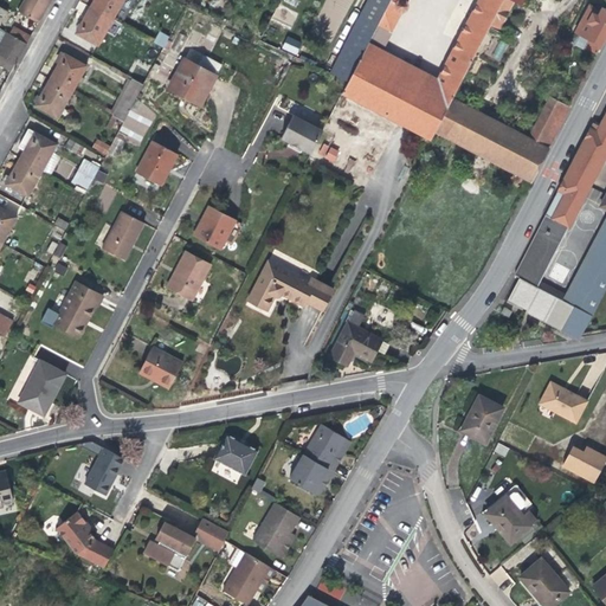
[(24,0),(18,11),(38,24),(51,2),(51,0),(24,0)]
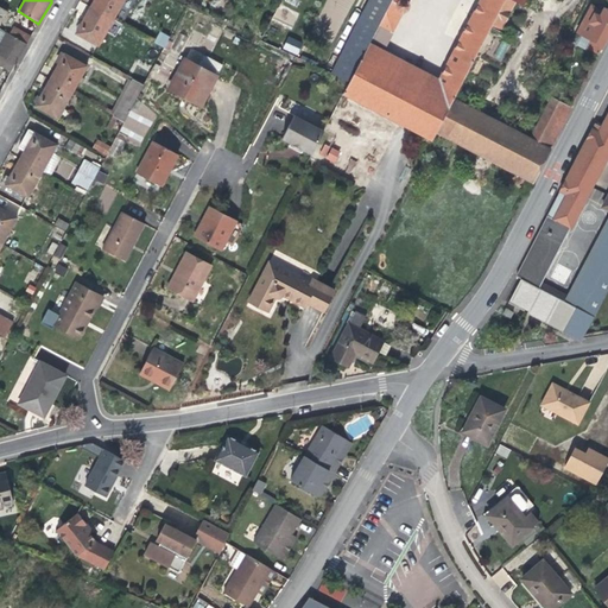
[(113,20),(114,19),(124,0),(94,0),(90,7),(113,20)]
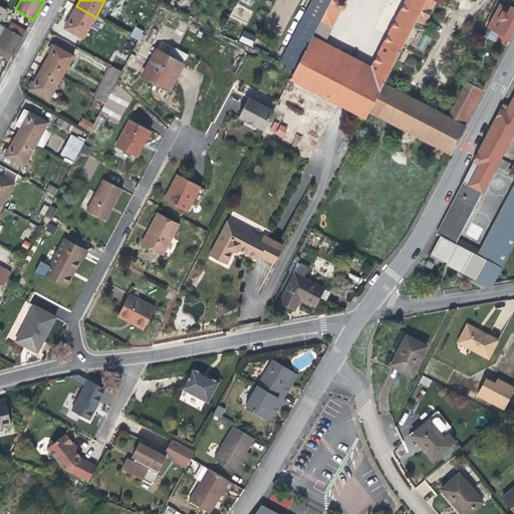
[(112,0),(104,0),(96,16),(103,20),(114,1),(112,0)]
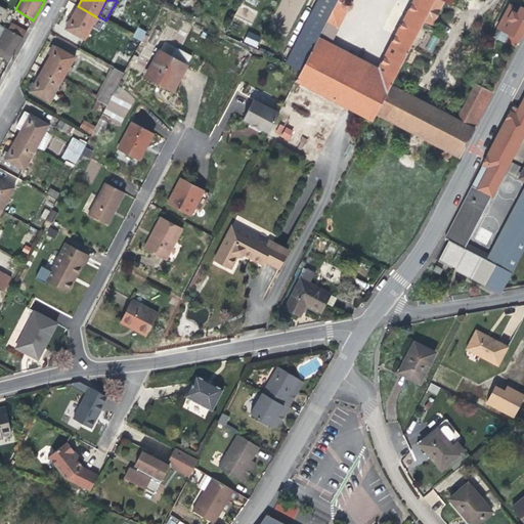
[(377,113),(391,86),(411,47),(435,0),(415,0),(405,17),(380,69),(375,78),(314,46),(301,71),(296,81),(373,121),(377,113)]
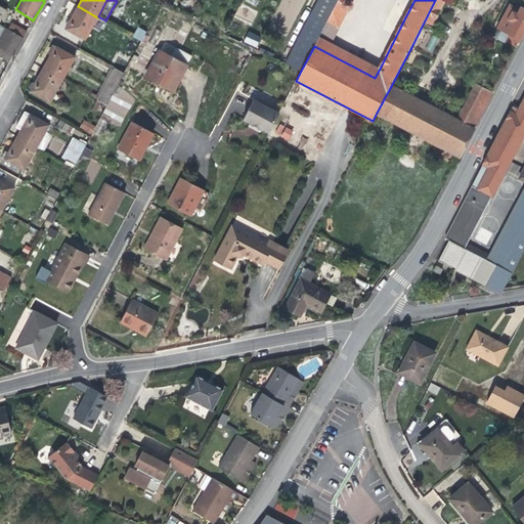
[(326,22),(328,20),(338,0),(318,0),(311,13),(326,22)]
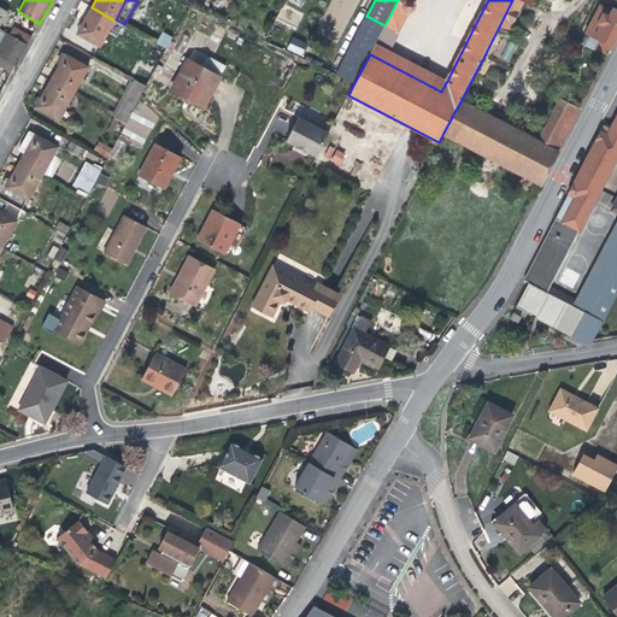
[(413,0),(398,0),(386,24),(398,31),(409,11),(413,10),(415,6),(413,1),(413,0)]
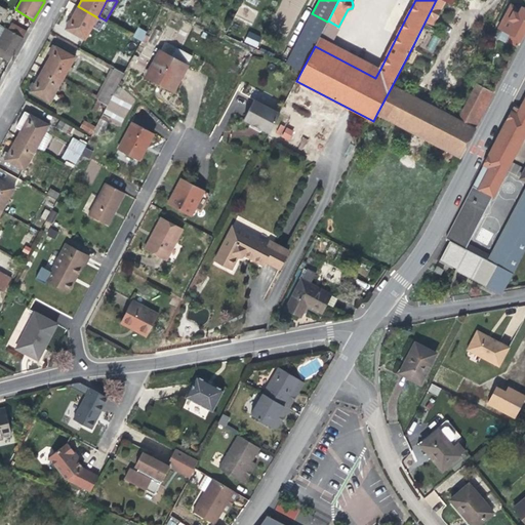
[(517,46),(524,30),(524,6),(523,7),(522,7),(520,9),(518,8),(511,5),(495,34),(496,37),(497,39),(506,43),(507,41),(517,46)]
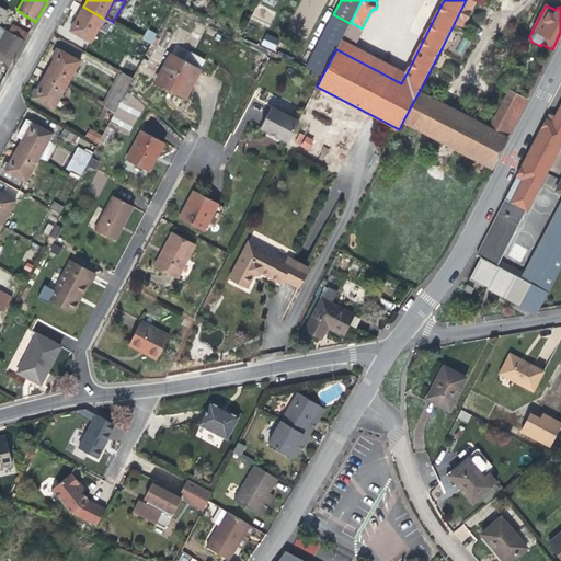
[(76,21),(70,31),(91,43),(104,19),(83,7),(76,21)]
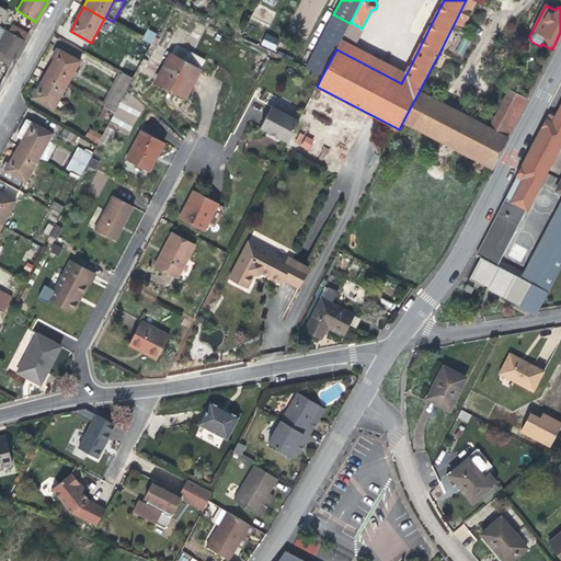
[(341,39),(350,23),(333,14),(306,68),(322,76),(336,49),(341,39)]
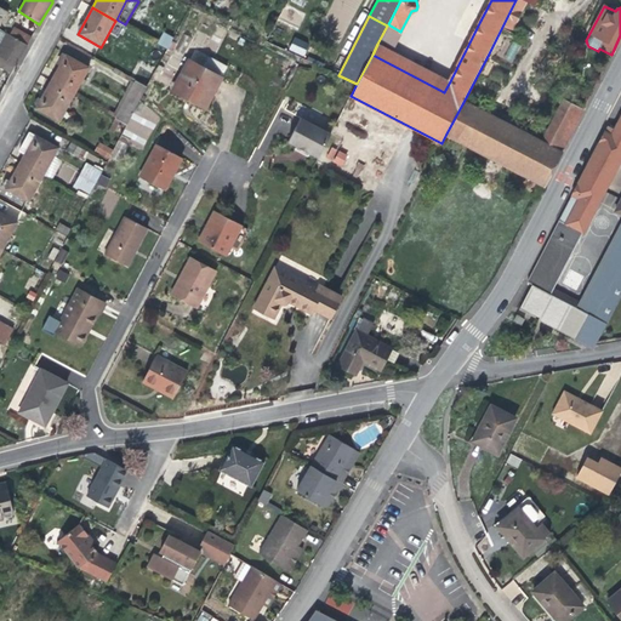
[(387,26),(377,44),(391,51),(400,32),(388,24),(387,26)]
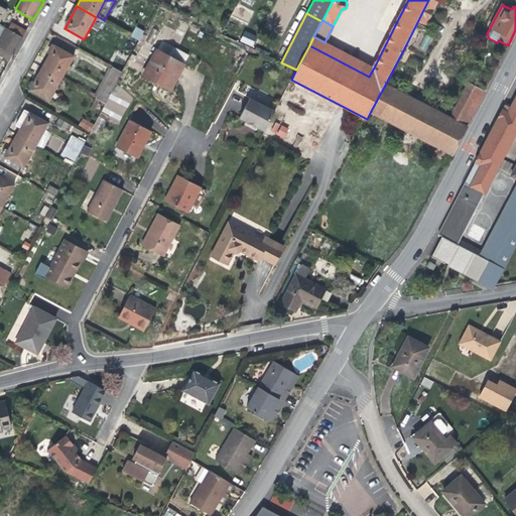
[(8,29),(22,37),(26,31),(12,23),(8,29)]
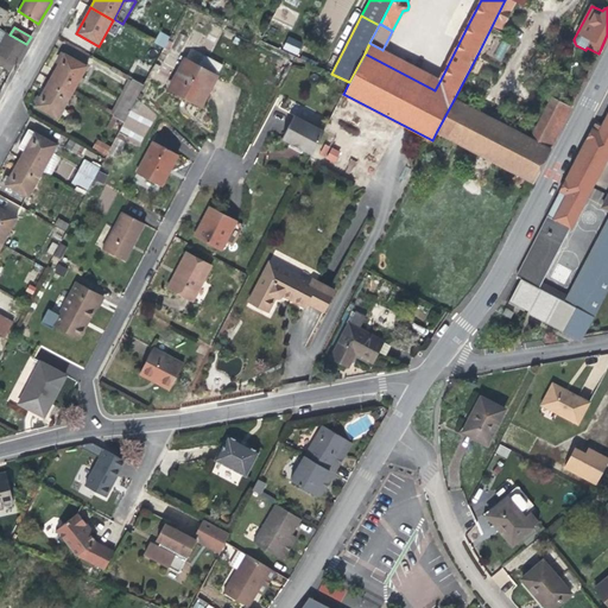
[(164,48),(170,37),(160,32),(154,43),(164,48)]
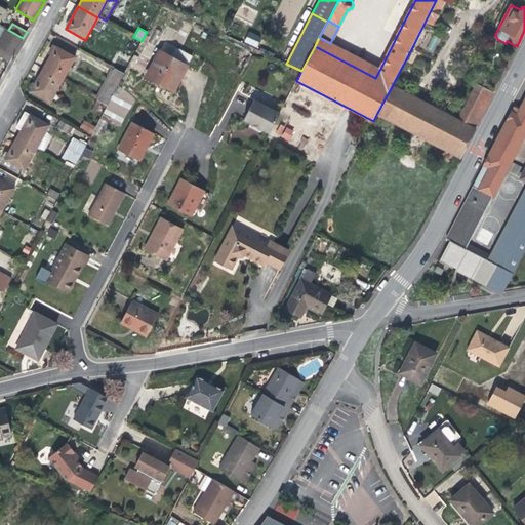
[(0,56),(9,62),(16,50),(23,38),(8,30),(8,31),(5,29),(0,37),(0,56)]
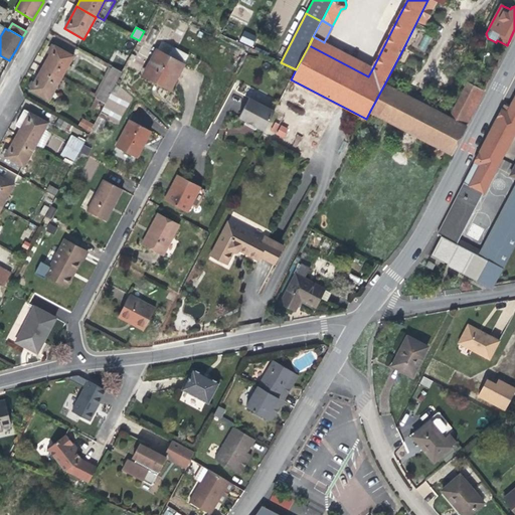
[(255,37),(243,31),(239,40),(251,46),(255,37)]
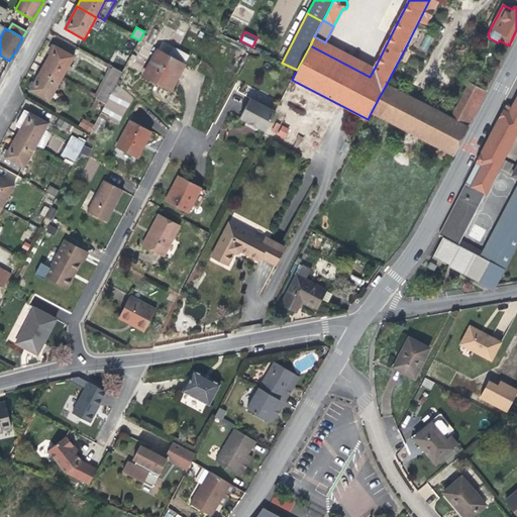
[(310,45),(370,77),(375,68),(325,42),(314,36),(310,45)]
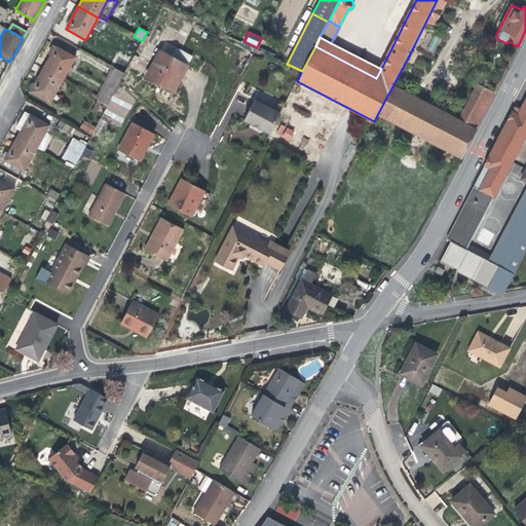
[(76,57),(57,46),(49,59),(43,69),(63,80),(76,57)]
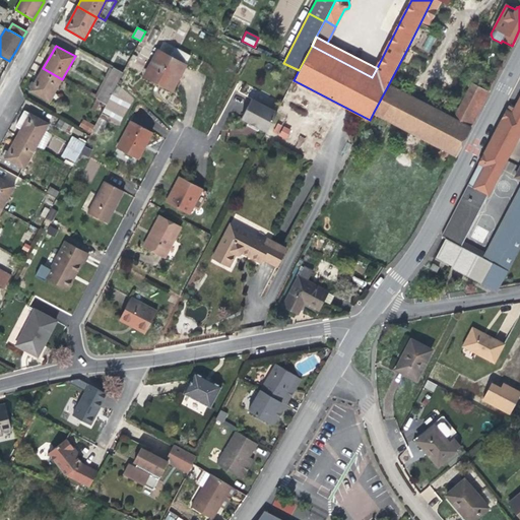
[(170,57),(186,65),(191,56),(175,48),(170,57)]
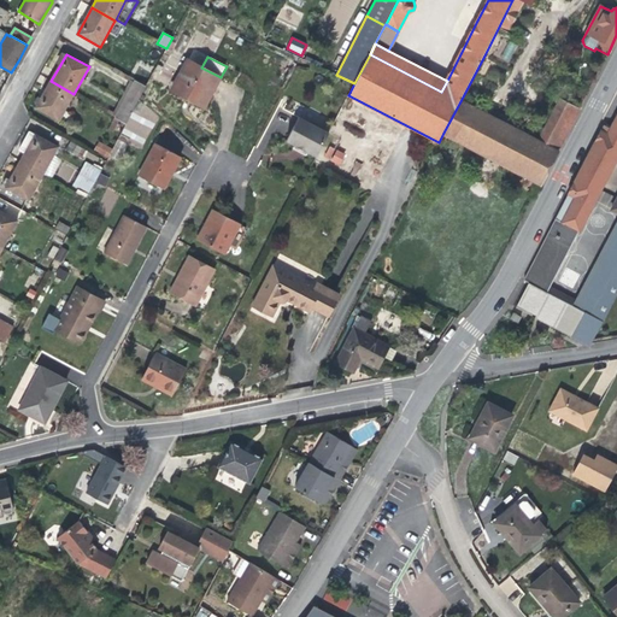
[(204,107),(221,77),(201,68),(188,60),(172,90),(189,99),(204,107)]
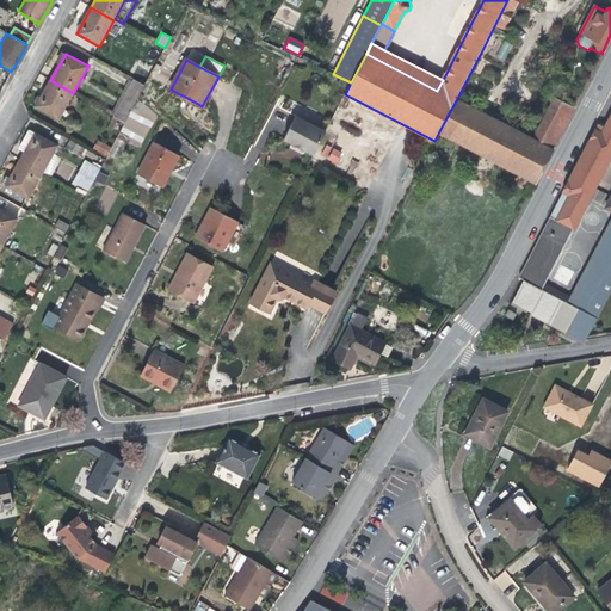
[(146,85),(139,81),(113,68),(111,71),(133,82),(113,117),(117,119),(124,123),(146,85)]
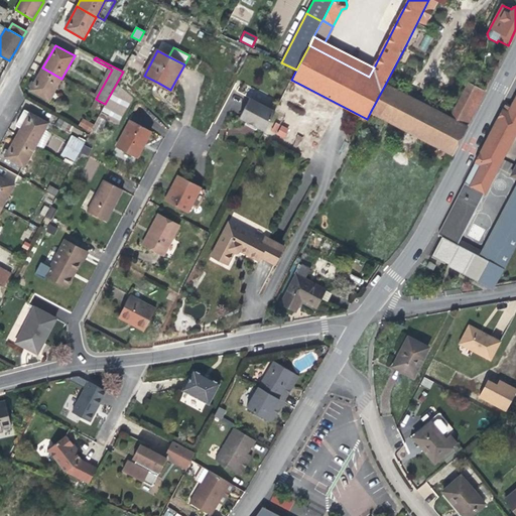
[(123,58),(117,69),(123,72),(128,61),(123,58)]
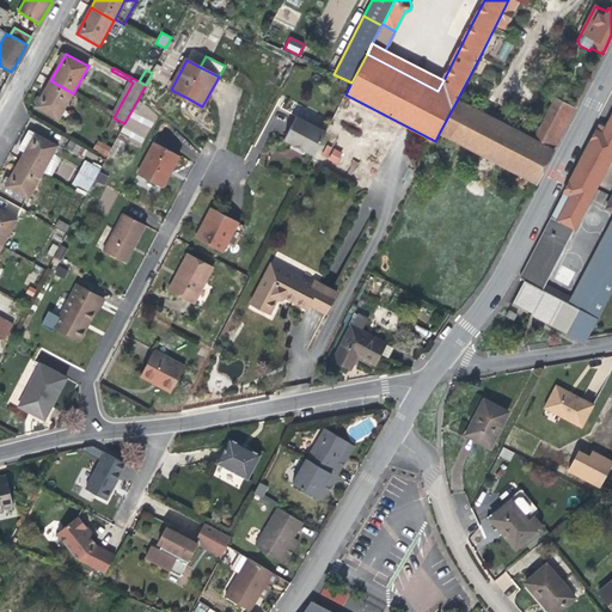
[(65,109),(73,93),(50,80),(43,92),(36,106),(59,120),(60,117),(66,121),(71,112),(65,109)]
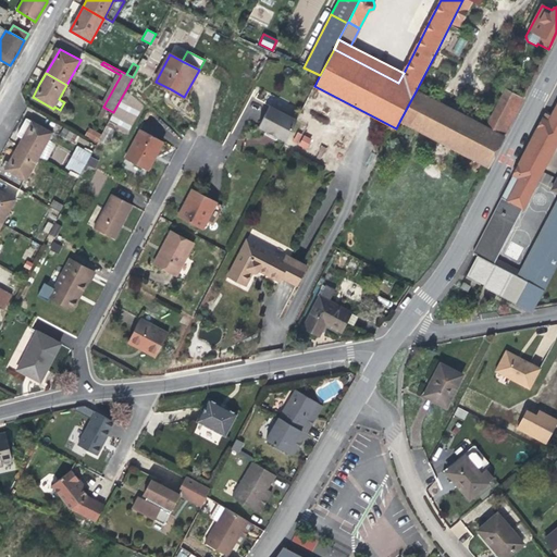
[(525,93),(530,86),(516,78),(511,86),(525,93)]
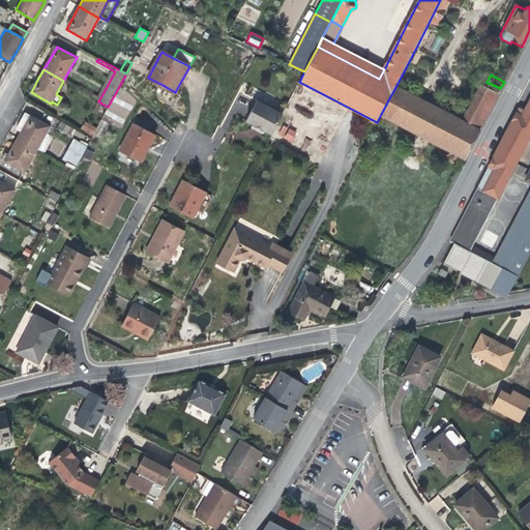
[(478,130),(498,93),(481,84),(462,121),(478,130)]
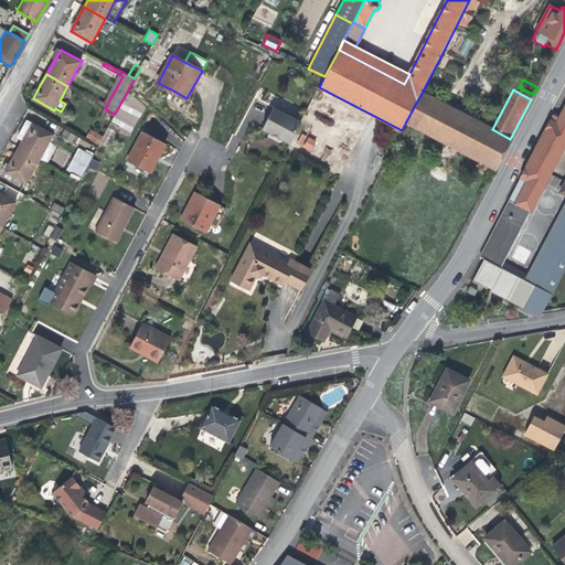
[(492,129),(422,93),(406,121),(494,168),(510,139),(492,129)]
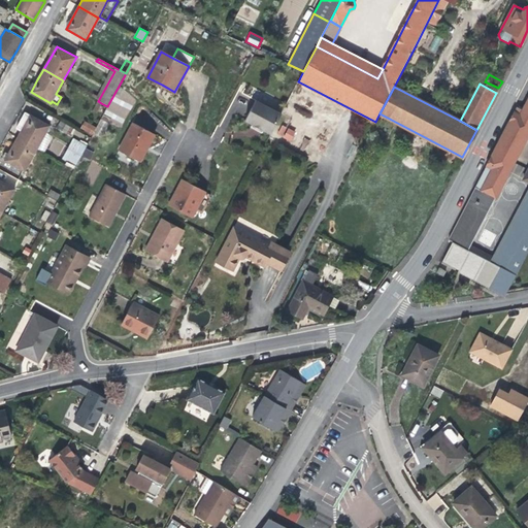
[(490,174),(503,182),(527,133),(527,99),(523,110),(517,107),(487,165),(493,168),(490,174)]
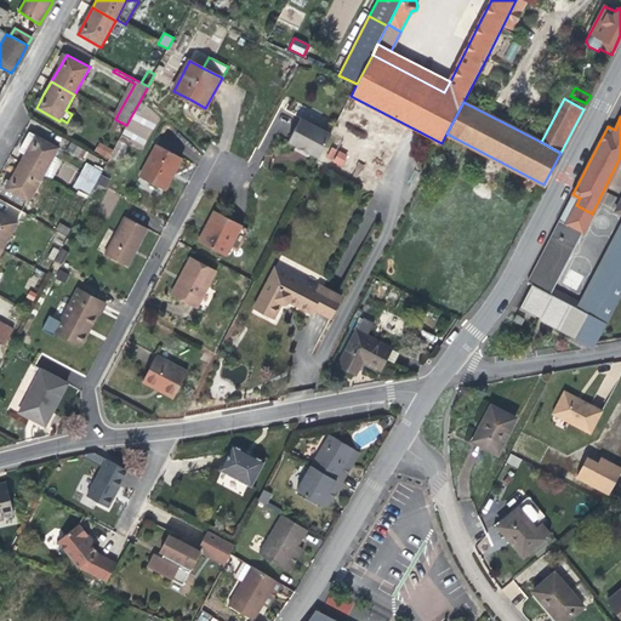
[(319,158),(331,134),(301,118),(289,142),(298,147),(309,153),(319,158)]
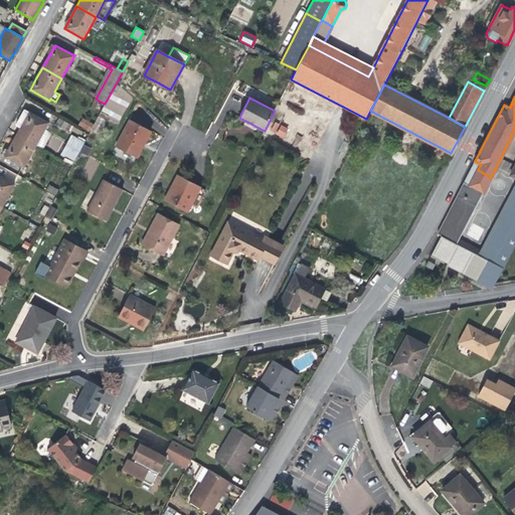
[(94,111),(99,101),(96,99),(90,109),(94,111)]
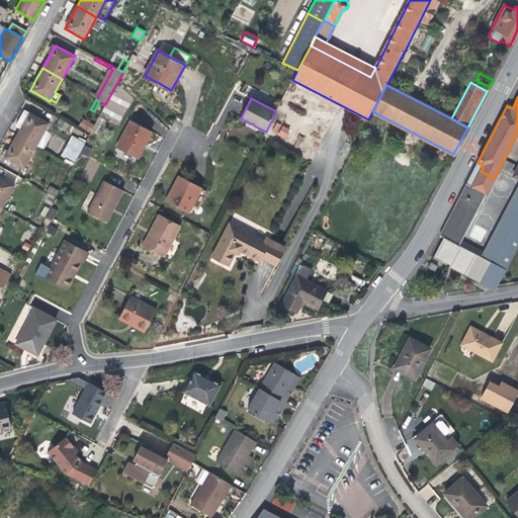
[(36,146),(49,123),(27,111),(23,118),(18,127),(21,128),(17,136),(36,146)]
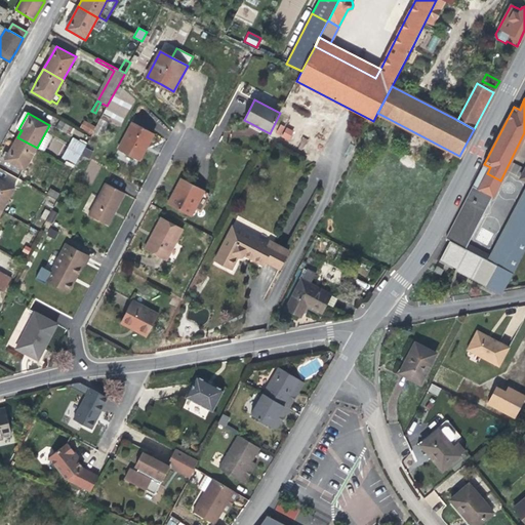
[(80,127),(92,134),(95,127),(84,121),(80,127)]
